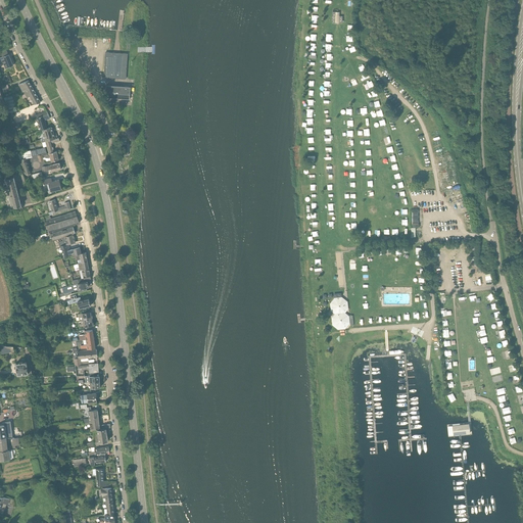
[(333,11),(332,22),(342,22),(343,15),(340,15),(340,11),(333,11)]
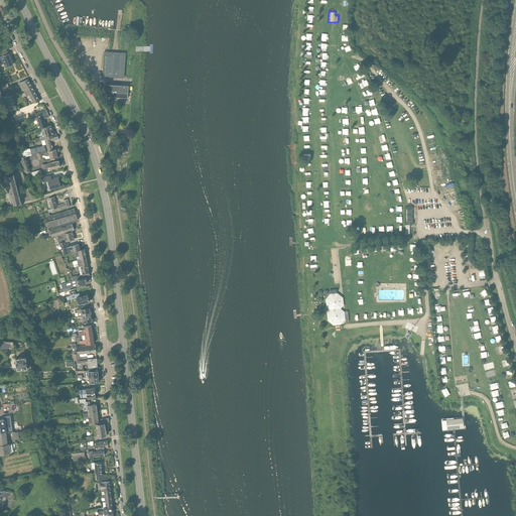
[(102,77),(108,77),(124,79),(126,53),(104,51),(102,77)]
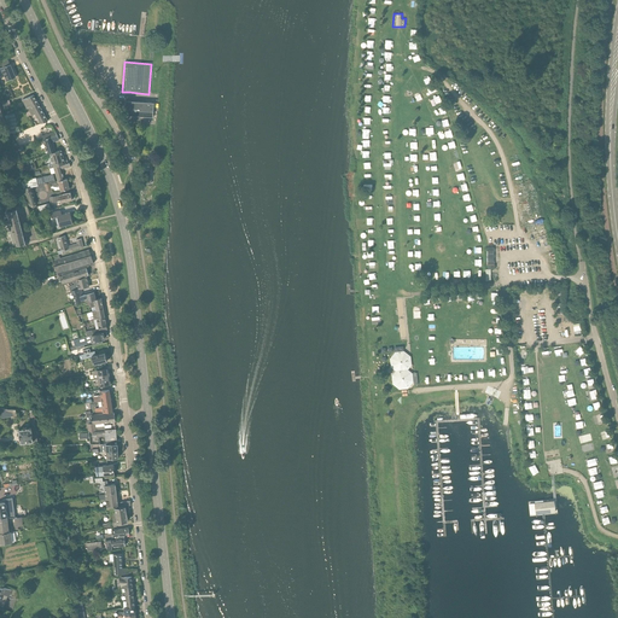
[(3,68),(1,69),(6,82),(16,77),(11,64),(10,65),(3,68)]
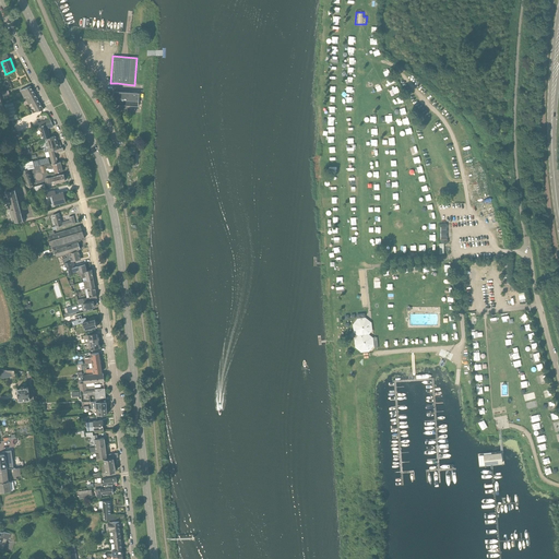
[(23,97),(34,94),(31,86),(20,91),(23,97)]
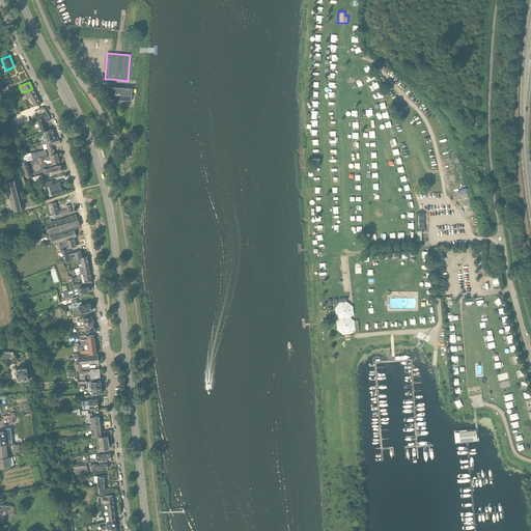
[(133,88),(108,87),(107,100),(132,102),(133,88)]
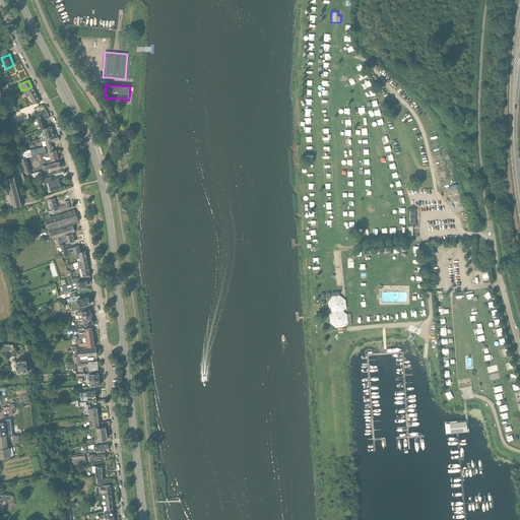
[(31,87),(21,90),(22,91),(23,90),(27,98),(29,96),(35,105),(40,103),(31,87)]
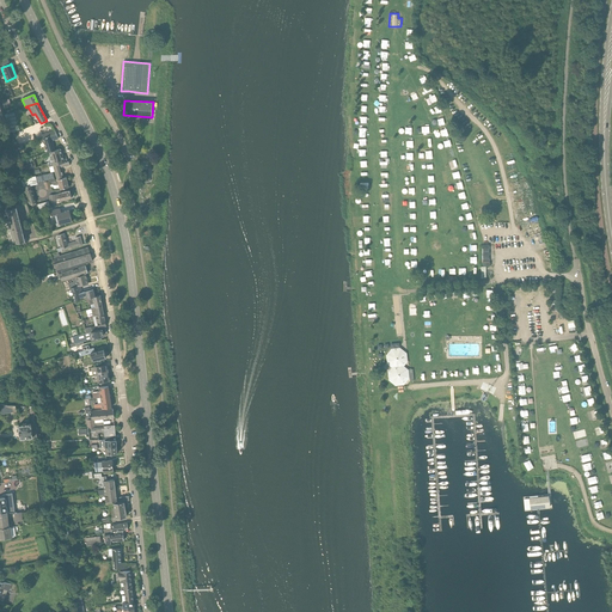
[(49,152),(55,151),(50,140),(53,140),(54,140),(59,139),(55,130),(46,135),(46,138),(43,139),(48,153),(49,152)]
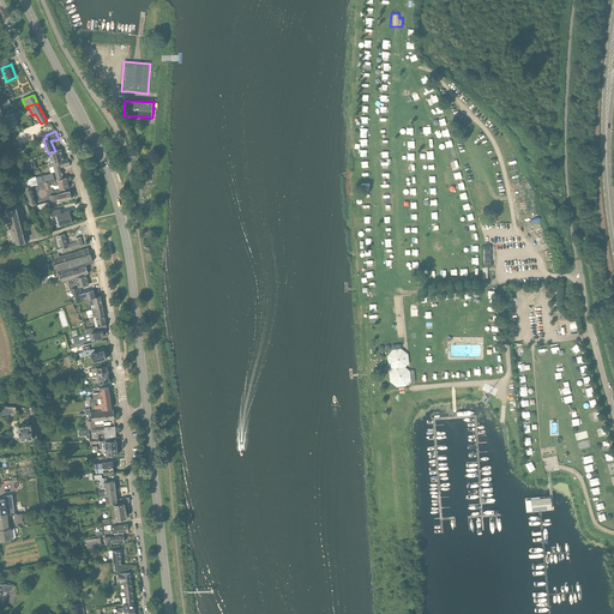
[(54,167),(68,162),(67,160),(65,160),(61,150),(55,151),(49,152),(53,164),(49,166),(49,168),(53,167),(54,167)]
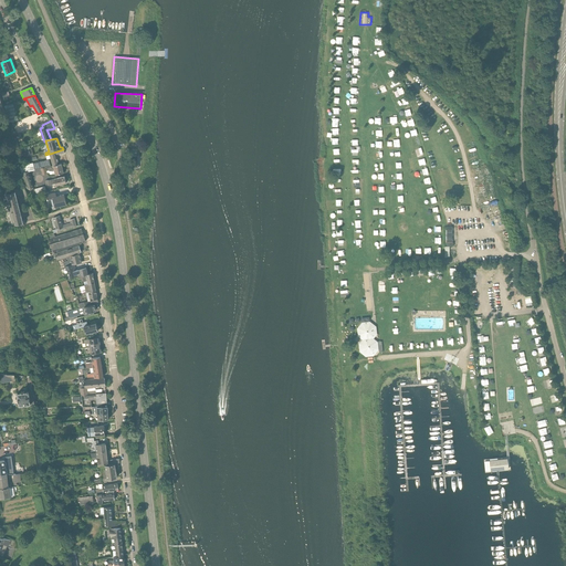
[(63,149),(50,154),(53,166),(60,164),(58,155),(64,153),(63,149)]
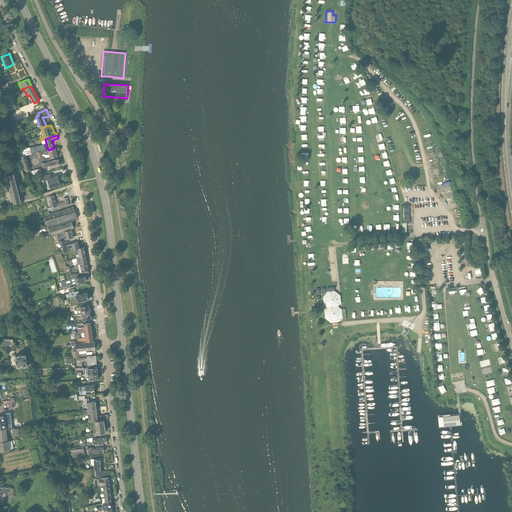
[(49,153),(49,150),(46,151),(44,145),(18,151),(21,160),(19,160),(22,170),(24,170),(24,171),(30,170),(27,158),(26,156),(37,153),(39,159),(42,158),(42,155),(49,153)]
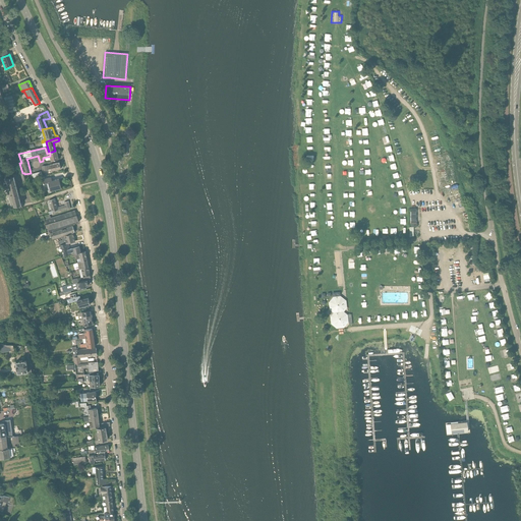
[(50,153),(50,156),(51,161),(58,159),(57,152),(50,153)]
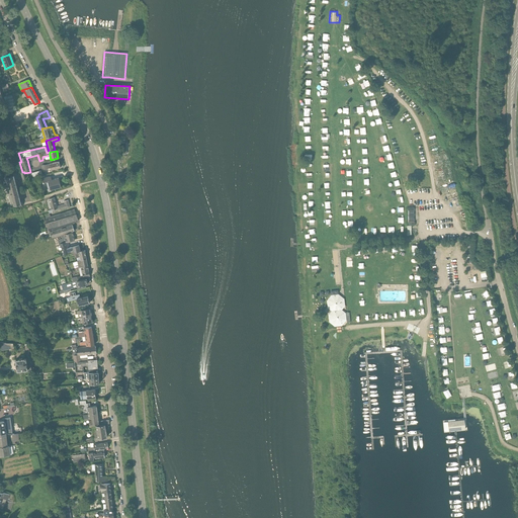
[(47,171),(47,169),(51,168),(52,170),(61,168),(59,162),(50,164),(47,165),(41,166),(42,171),(47,171)]
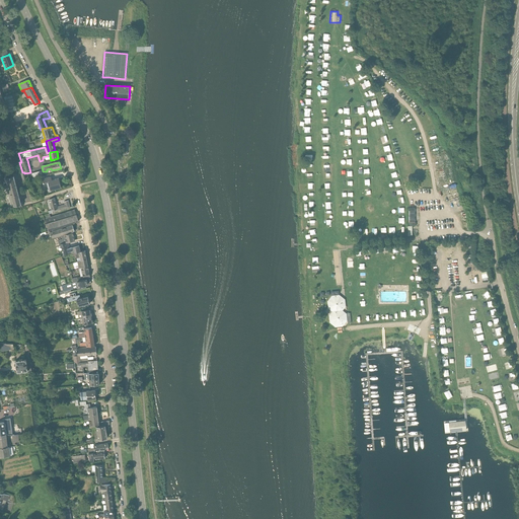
[(2,183),(3,190),(6,189),(11,207),(21,204),(14,176),(13,176),(5,178),(6,182),(2,183)]
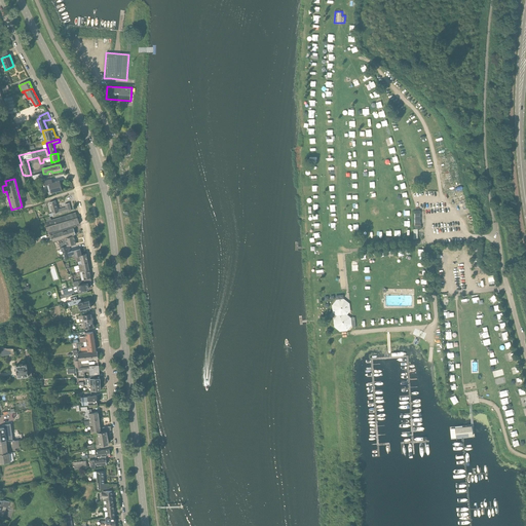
[(51,180),(43,182),(44,186),(49,185),(50,193),(62,190),(60,181),(52,183),(51,180)]
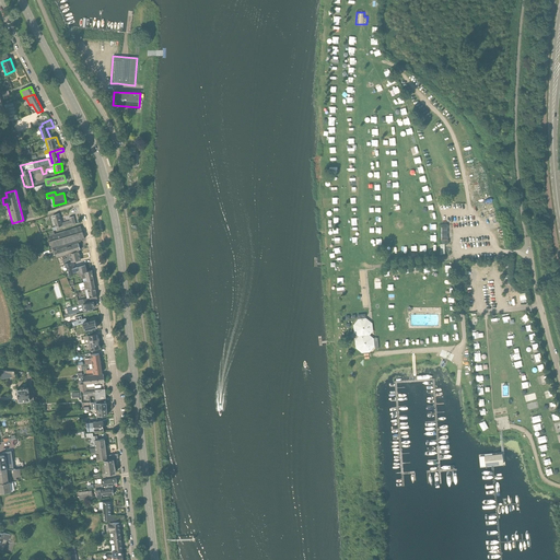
[(53,231),(56,230),(77,224),(73,217),(69,218),(70,221),(61,223),(59,214),(53,216),(56,228),(51,229),(53,231)]
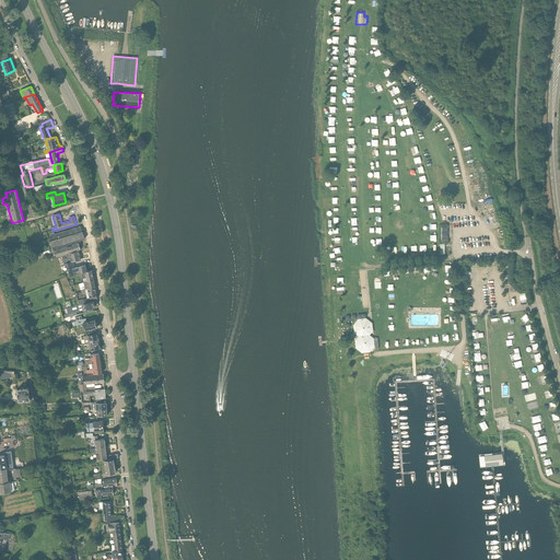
[(82,233),(80,226),(55,235),(55,232),(57,231),(56,230),(53,231),(47,233),(49,242),(48,243),(82,233)]
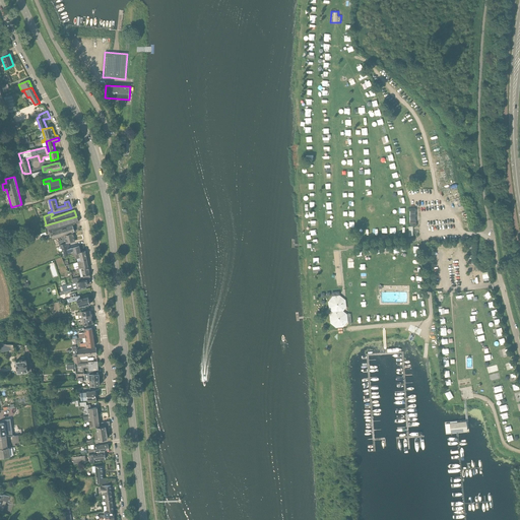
[(47,233),(79,221),(76,216),(45,225),(47,233)]
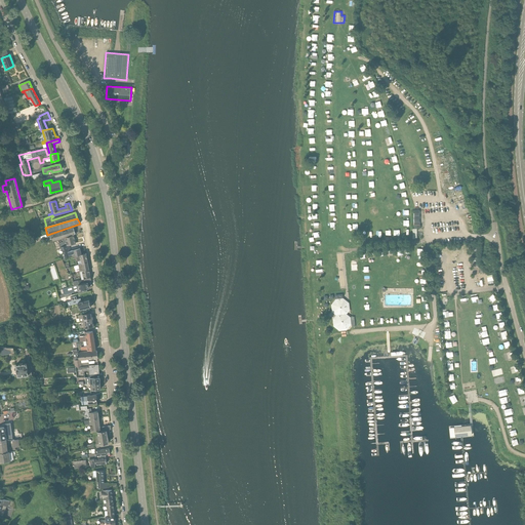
[(74,228),(52,235),(53,238),(51,239),(52,242),(75,234),(74,228)]
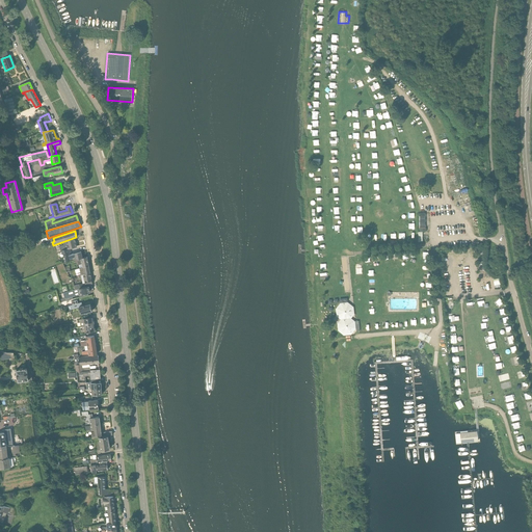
[(61,253),(70,250),(70,249),(77,247),(75,239),(62,242),(63,245),(59,246),(61,253)]
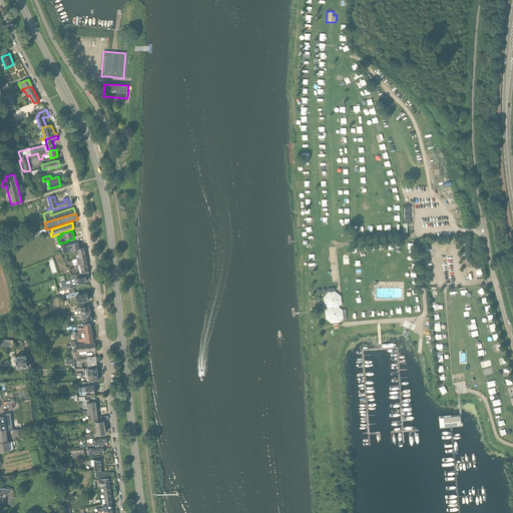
[(74,250),(80,248),(78,242),(77,243),(76,242),(68,244),(67,241),(59,243),(62,253),(68,251),(68,249),(72,248),(72,250),(74,250)]
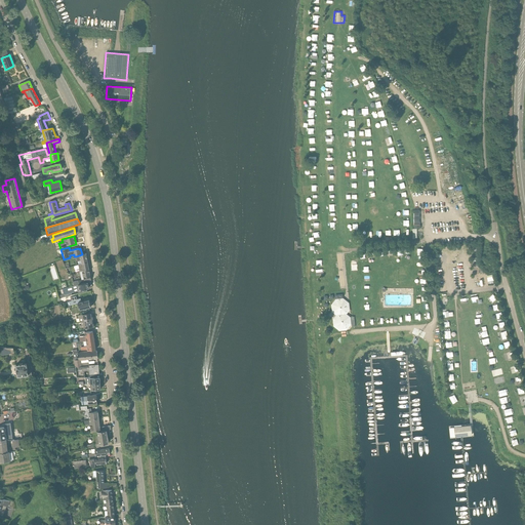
[(79,265),(88,261),(86,253),(82,254),(76,256),(79,265)]
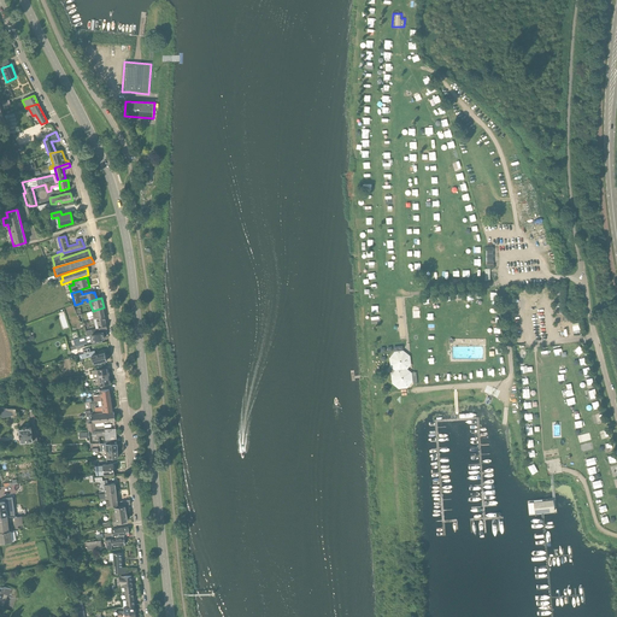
[(97,319),(105,317),(104,307),(93,311),(87,313),(88,317),(93,316),(94,319),(97,319)]
